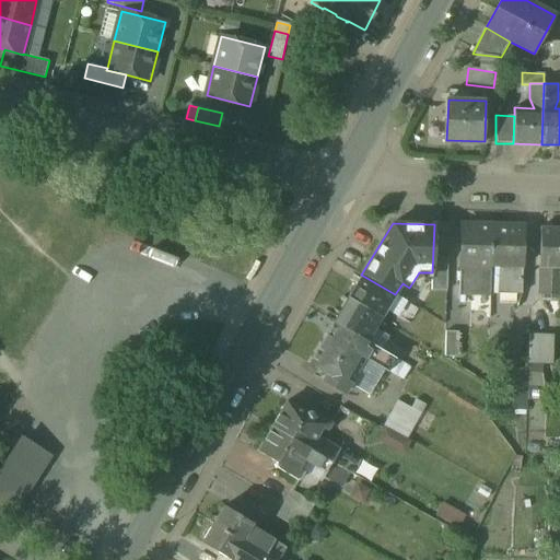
[(493,225),(462,224),(461,289),(491,290),(492,266),(493,225)]
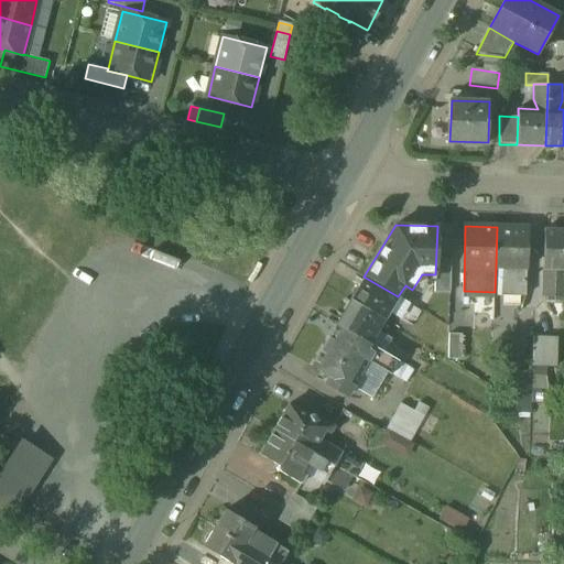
[(528,227),(497,227),(496,268),(502,268),(502,292),(527,293),(528,227)]
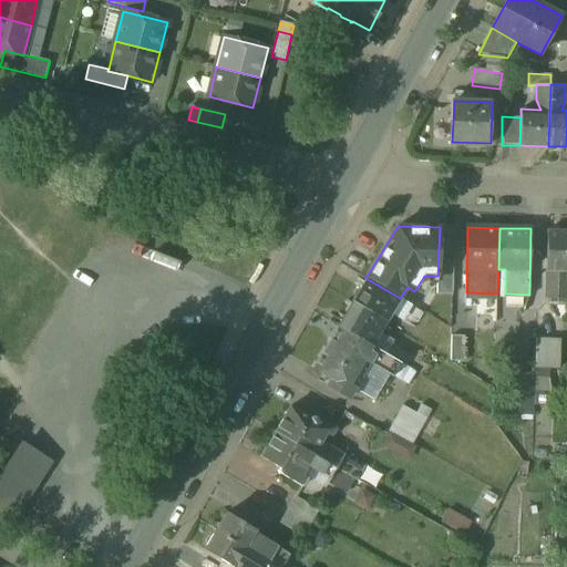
[(566,229),(548,229),(546,295),(566,296),(566,229)]
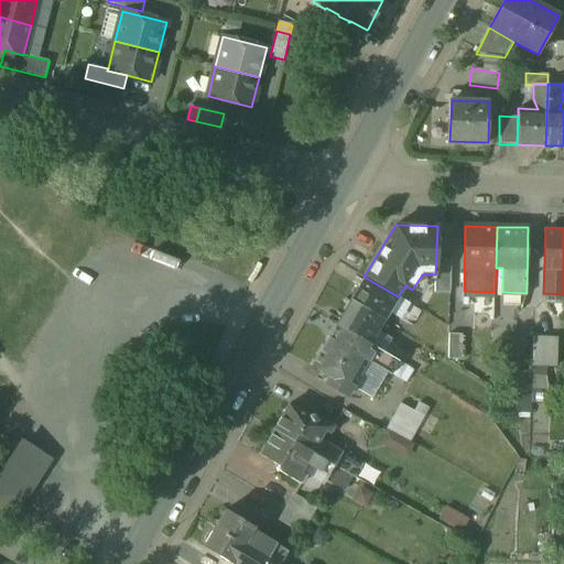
[(398,296),(364,277),(350,299),(383,318),(398,296)]
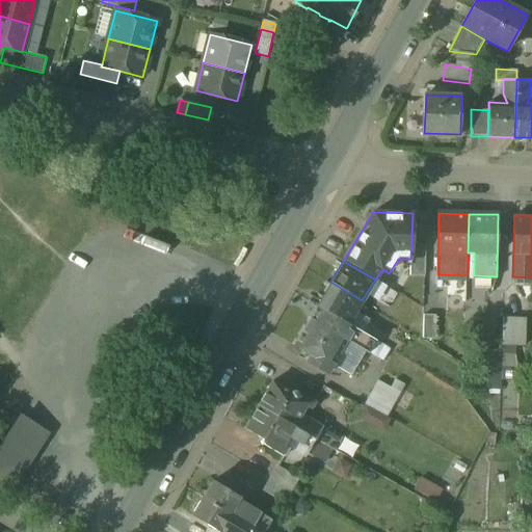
[(362,300),(330,282),(316,306),(347,324),(362,300)]
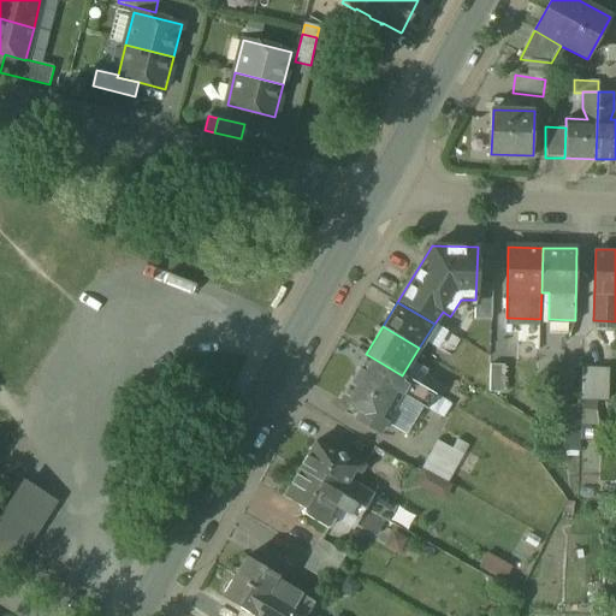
[(402,375),(366,354),(341,398),(347,402),(342,412),(378,432),(401,394),(409,379),(402,375)]
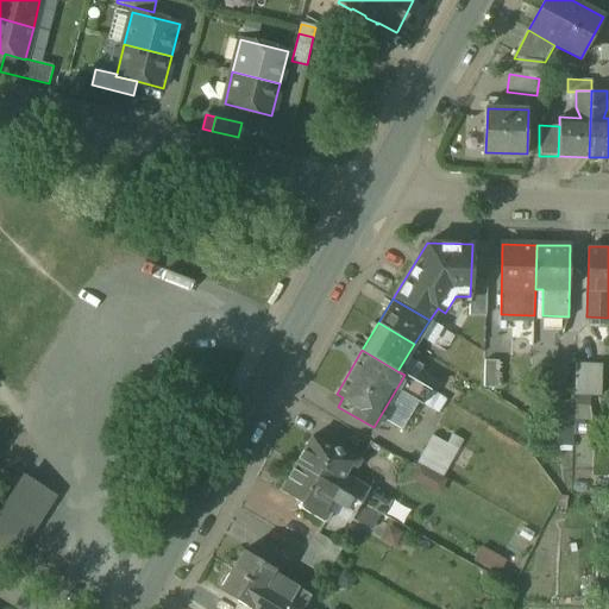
[(500,359),(487,358),(485,385),(500,385),(500,359)]
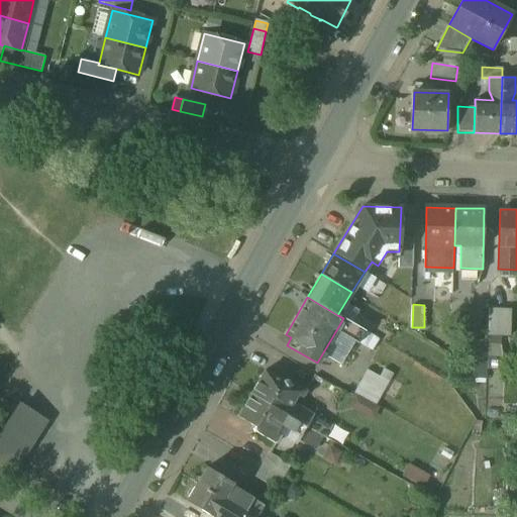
[(511,309),(490,308),(489,334),(502,334),(511,334),(511,309)]
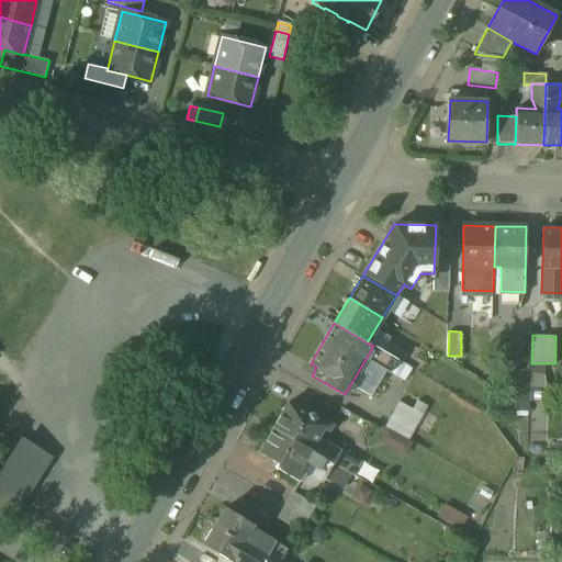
[(397,361),(373,346),(366,359),(390,373),(397,361)]
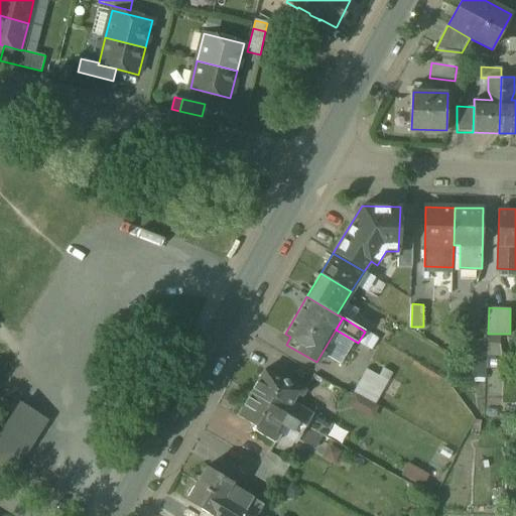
[(378,339),(365,331),(365,332),(358,343),(371,351),(378,339)]
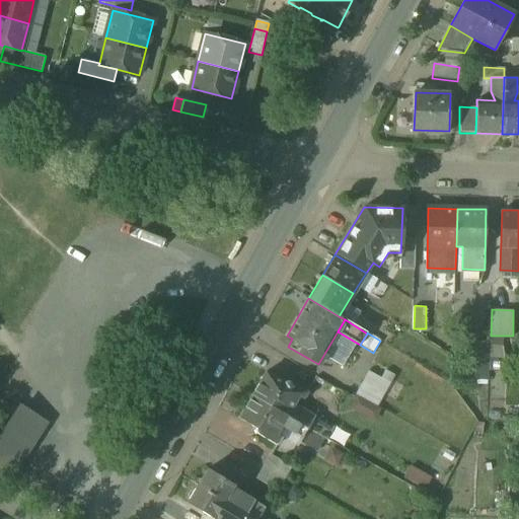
[(504,336),(491,336),(491,344),(504,344),(504,336)]
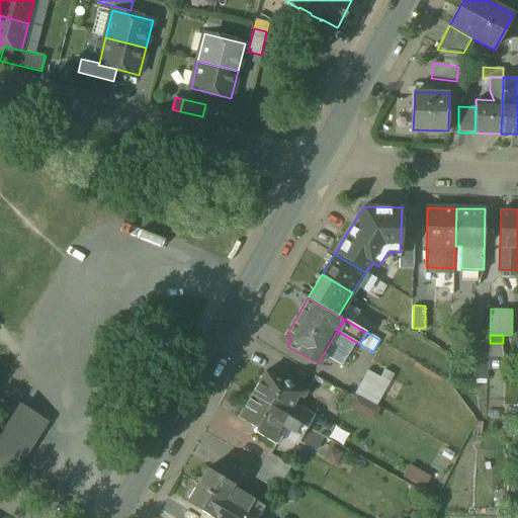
[(291,378),(274,368),(271,374),(264,370),(251,394),(308,426),(315,415),(293,403),(298,395),(304,398),(307,393),(291,383),(291,378)]
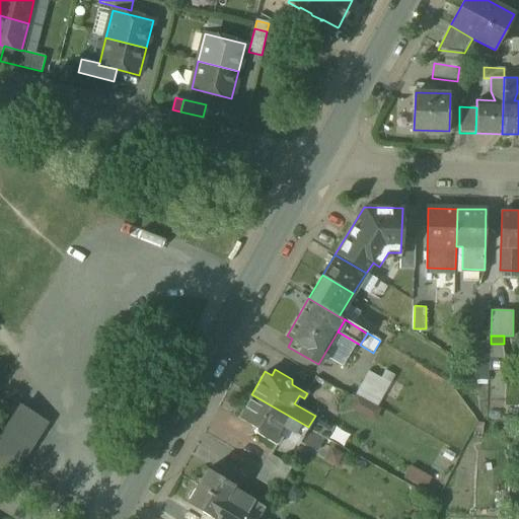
[(393,373),(384,369),(380,376),(389,381),(393,373)]
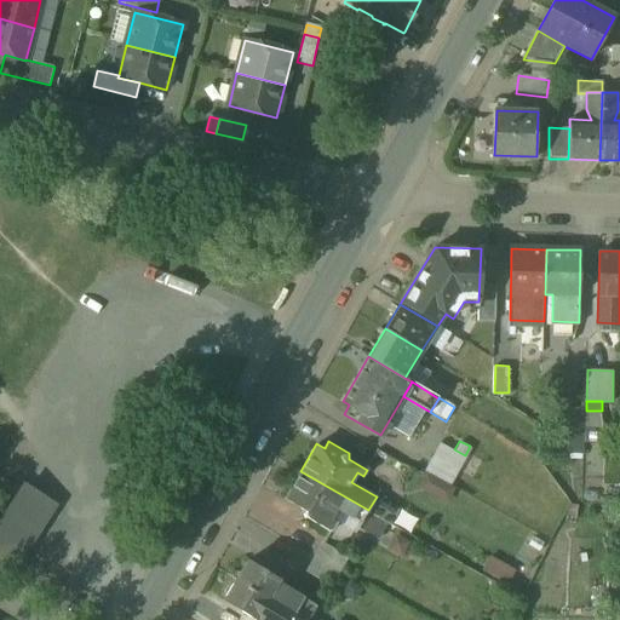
[(454,449),(440,442),(424,469),(449,483),(465,455),(454,449)]
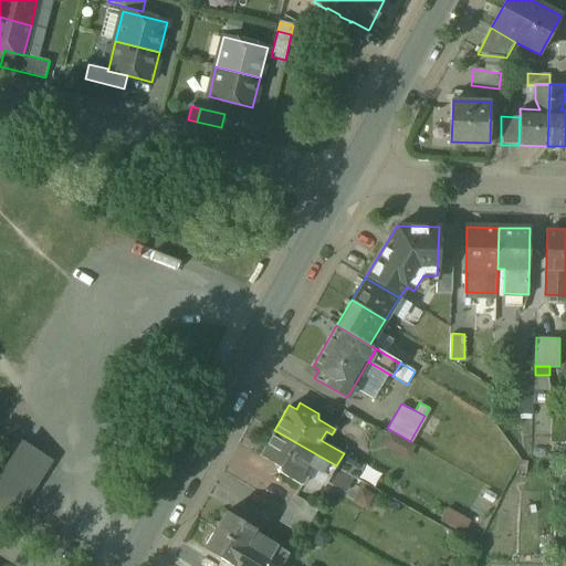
[(336,465),(274,430),(260,456),(266,459),(262,468),(279,477),(284,477),(301,485),(304,479),(300,477),(305,467),(328,480),(336,465)]
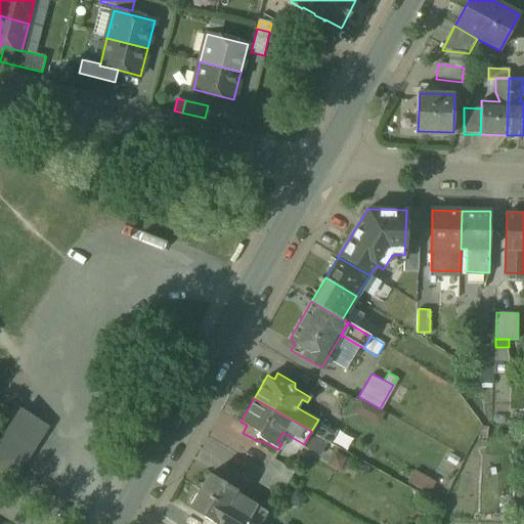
[(0,477),(8,483),(45,425),(13,404),(0,426),(0,477)]
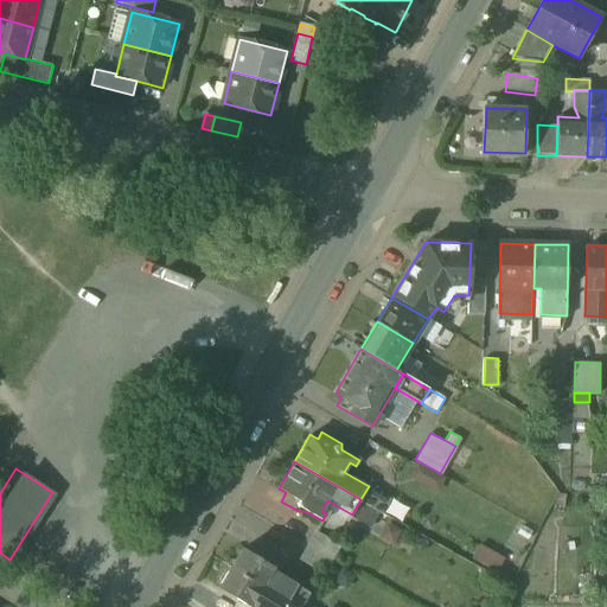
[(387,497),(369,486),(360,499),(379,510),(387,497)]
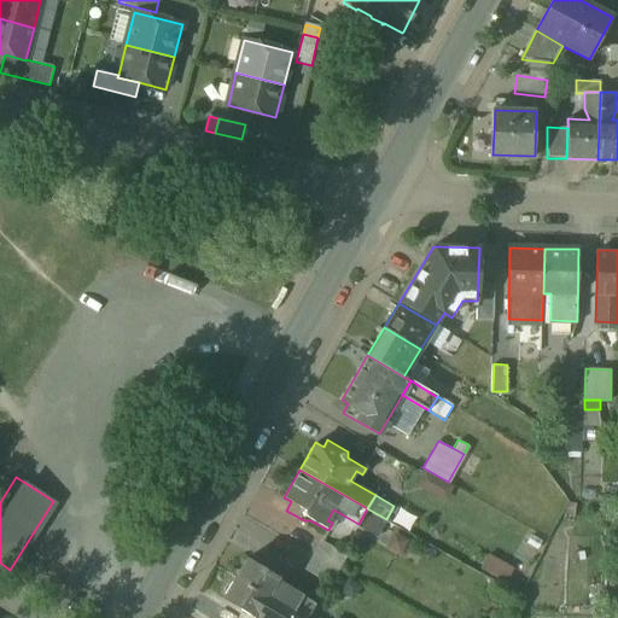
[(374,540),(400,553),(408,537),(383,524),(374,540)]
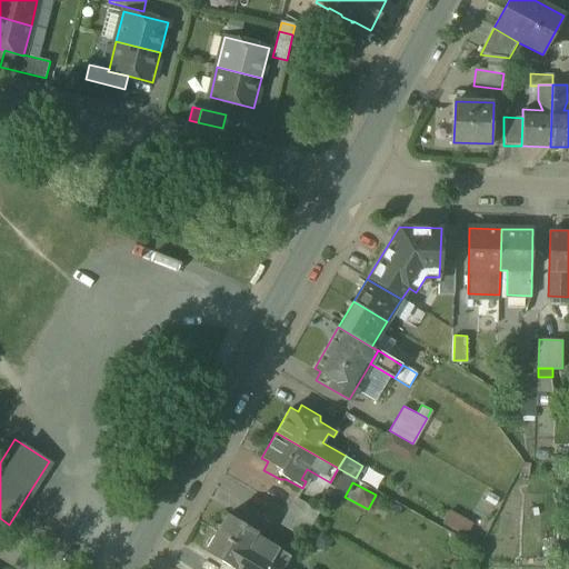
[(317,510),(293,498),(287,509),(310,522),(317,510)]
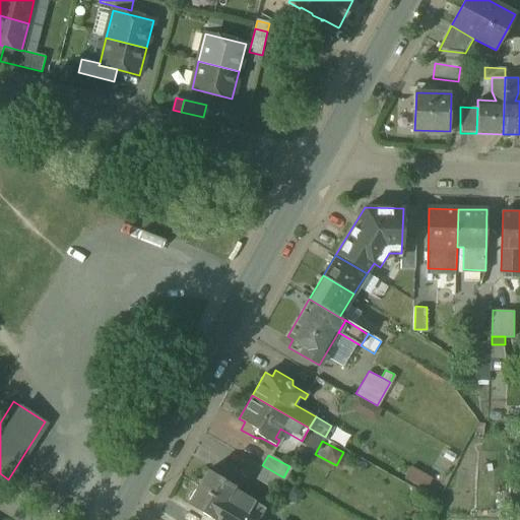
[(283,477),(262,465),(255,479),(276,491),(283,477)]
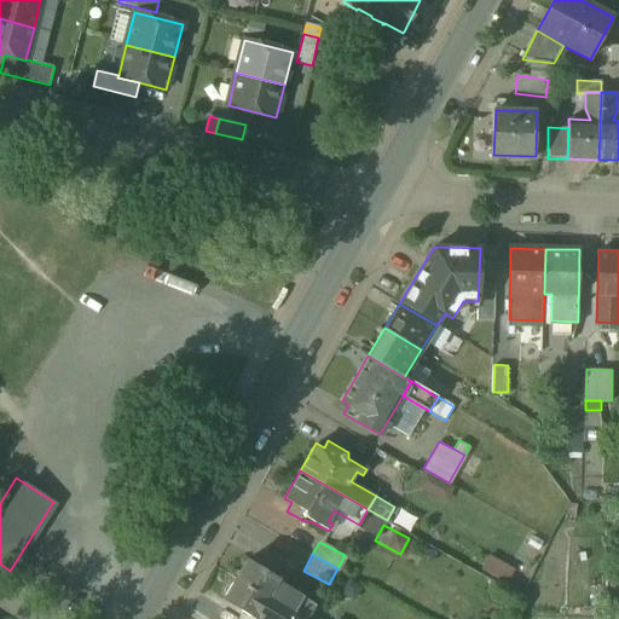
[(489,555),(480,568),(507,584),(514,568),(489,555)]
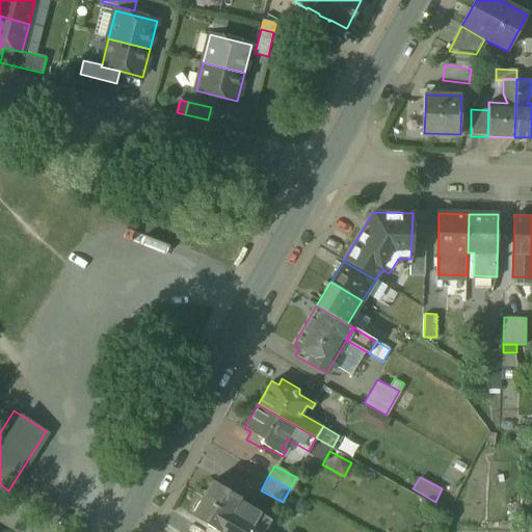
[(239,497),(213,480),(203,497),(259,531),(262,531),(265,528),(270,520),(237,499),(239,497)]
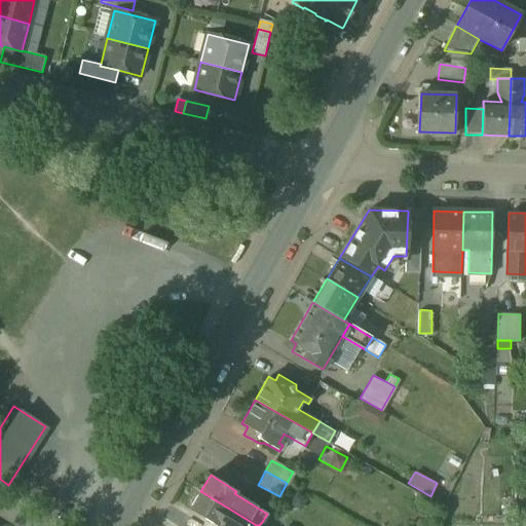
[(256,525),(200,491),(190,509),(215,524),(217,522),(223,525),(256,525)]
